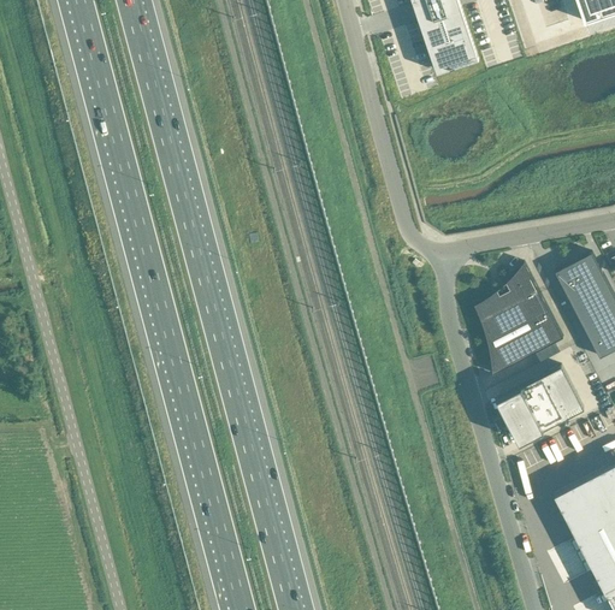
[(456,0),(409,0),(415,17),(436,77),(478,63),(457,3),(456,0)]
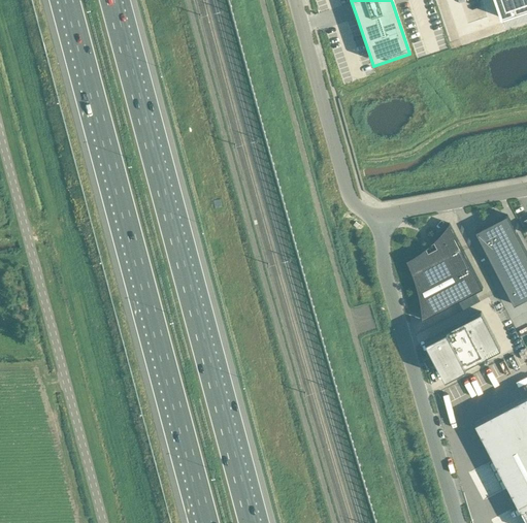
[(526,0),(492,0),(500,23),(526,12),(526,0)]
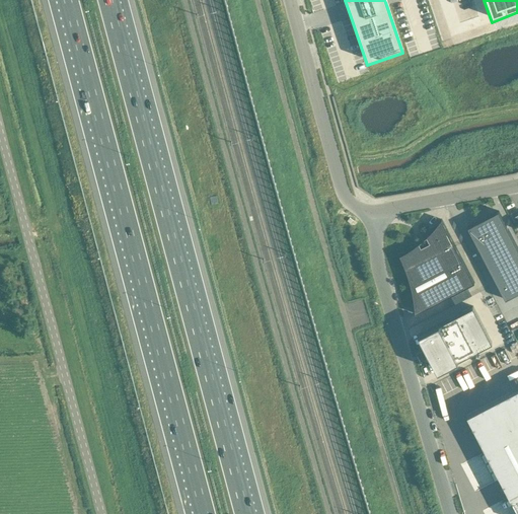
[(517,296),(517,254),(498,216),(466,231),(504,304),(517,296)]
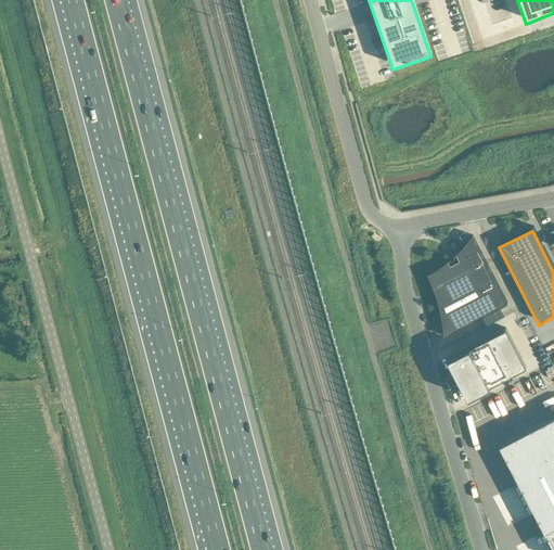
[(430,277),(426,279),(430,289),(435,298),(438,309),(440,319),(442,330),(442,341),(506,308),(471,240),(468,244),(465,247),(462,252),(459,255),(455,258),(459,265),(449,269),(447,266),(442,268),(439,271),(435,273),(430,277)]
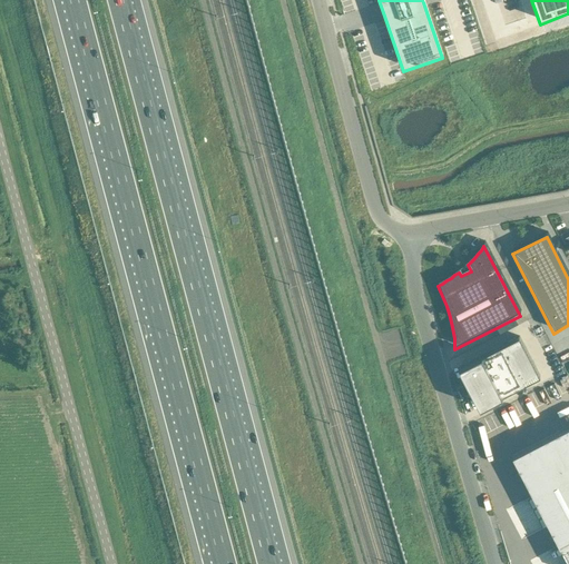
[(519,340),(459,372),(480,412),(539,381),(519,340)]
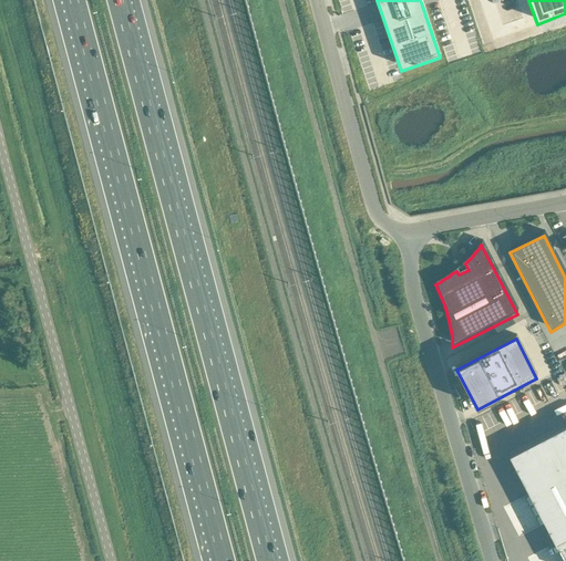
[(565,560),(565,428),(510,458),(556,548),(563,560),(565,560)]
